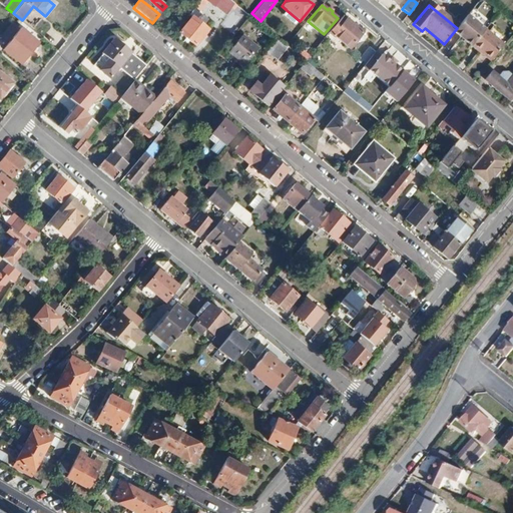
[(207,30),(201,26),(205,21),(200,16),(196,21),(191,17),(178,32),(194,46),(207,30)]
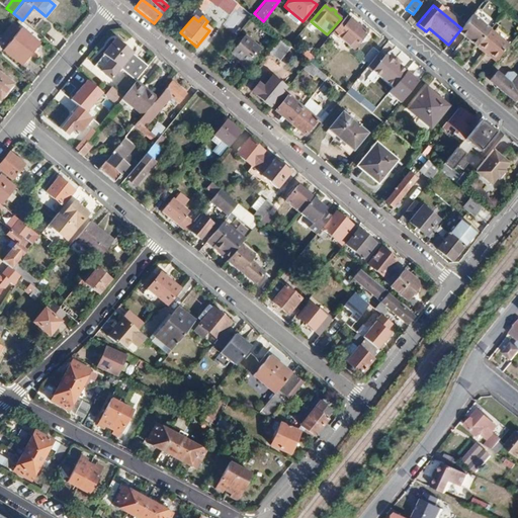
[(366,34),(350,20),(348,22),(345,19),(337,28),(341,30),(336,36),(352,50),(366,34)]
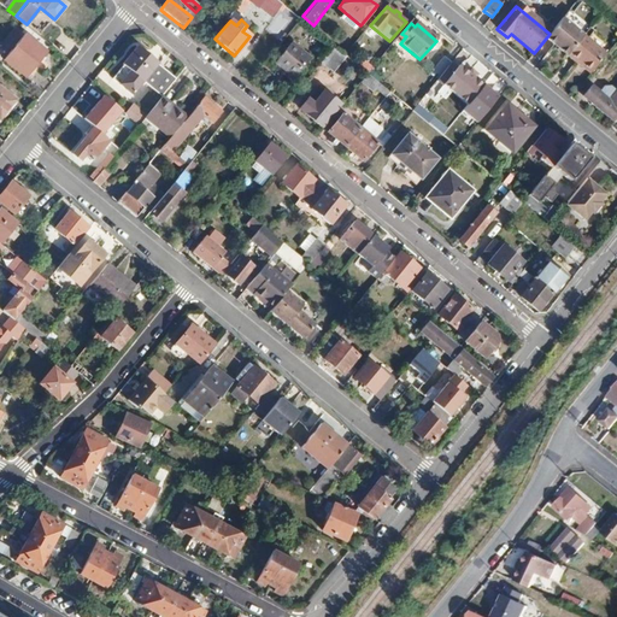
[(10,48),(21,33),(15,29),(4,43),(10,48)]
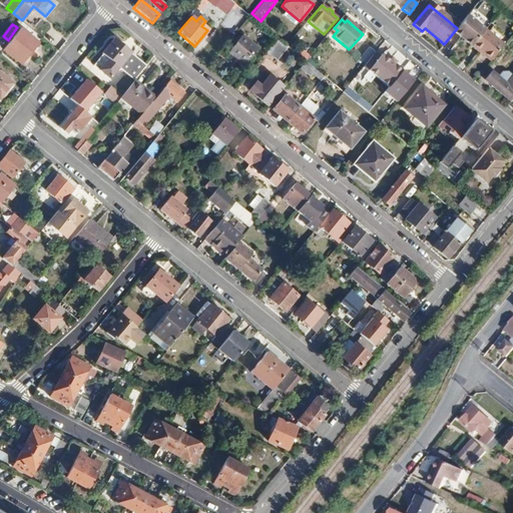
[(49,25),(40,35),(51,44),(59,34),(49,25)]
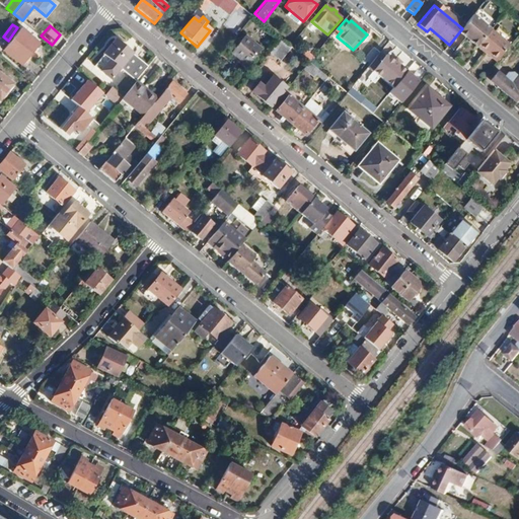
[(40,45),(21,29),(4,51),(22,66),(40,45)]
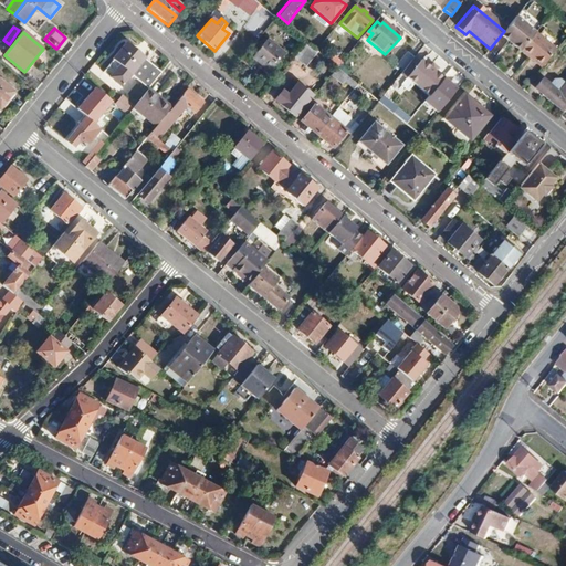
[(556,49),(536,33),(523,50),(534,59),(533,61),(541,69),(556,49)]
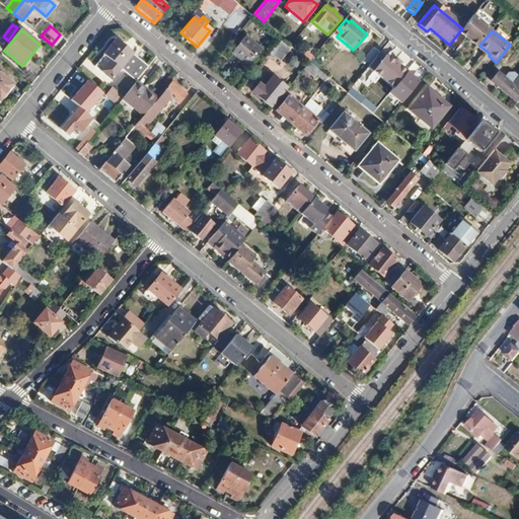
[(231,52),(247,65),(261,49),(244,35),(231,52)]
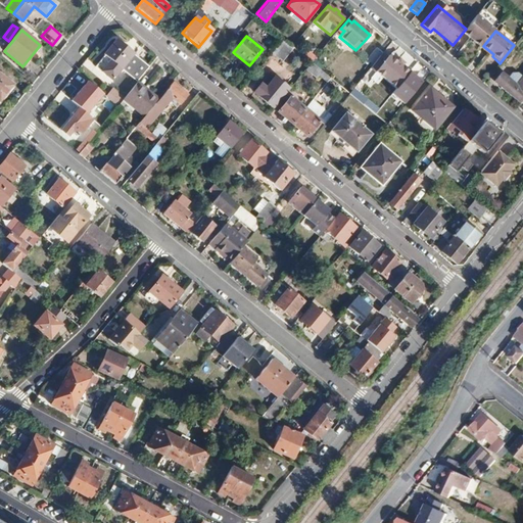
[(115,42),(104,56),(122,70),(135,82),(147,67),(115,42)]
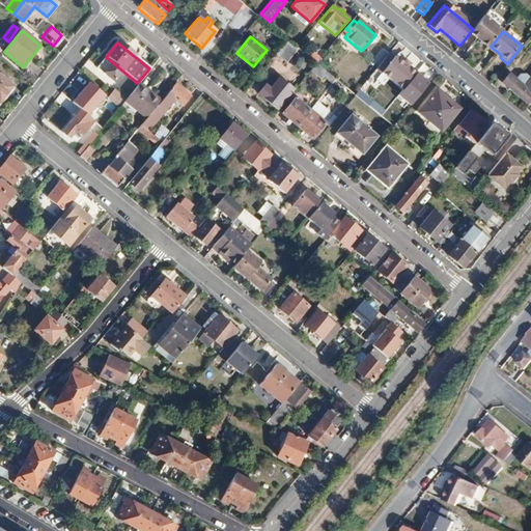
[(371,61),(379,67),(388,56),(381,50),(371,61)]
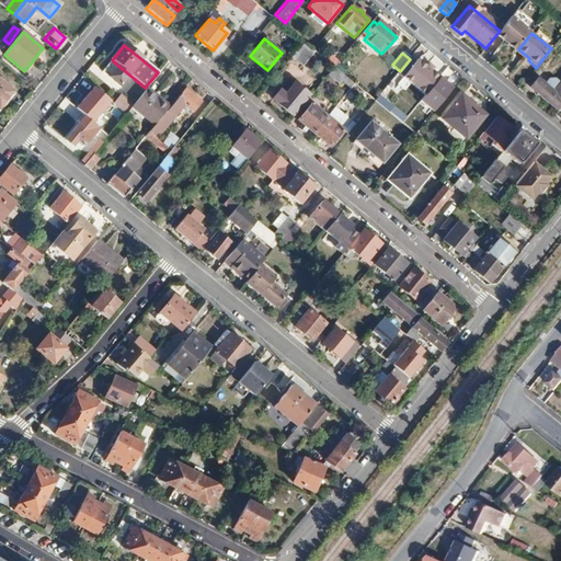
[(400,71),(398,73),(424,95),(438,79),(418,61),(414,64),(410,59),(400,71)]
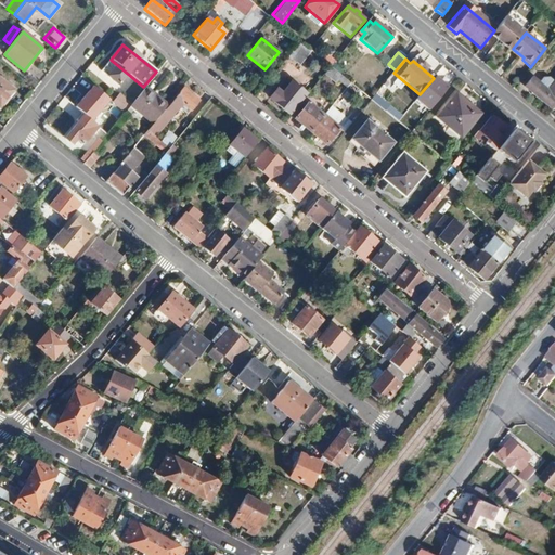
[(111,60),(101,72),(119,86),(129,75),(111,60)]
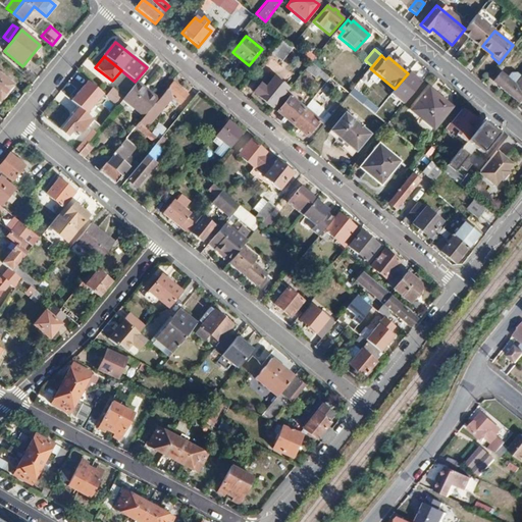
[(502,71),(493,82),(520,104),(521,103),(521,101),(521,86),(519,90),(507,80),(508,77),(502,71)]
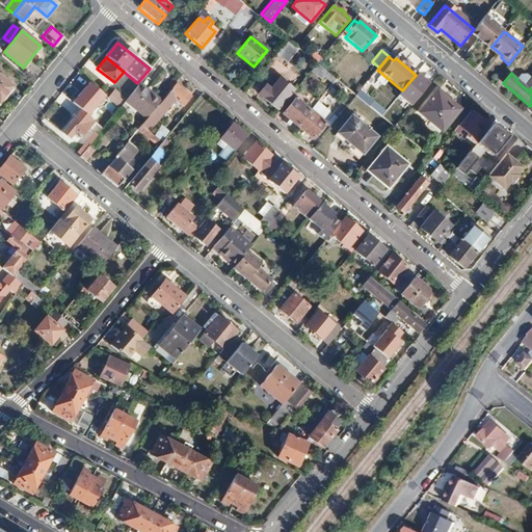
[(0,101),(12,86),(0,76),(0,101)]
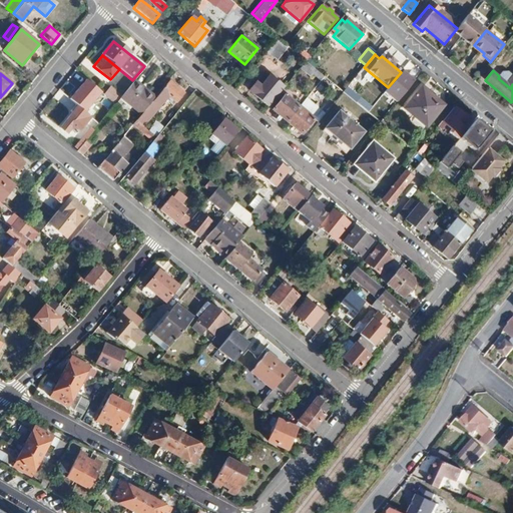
[(268,106),(283,87),(269,76),(260,87),(254,83),(247,91),(268,106)]
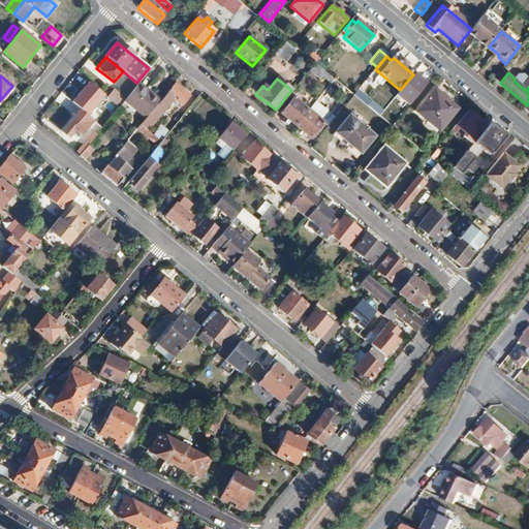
[(87,82),(71,99),(89,113),(103,95),(87,82)]
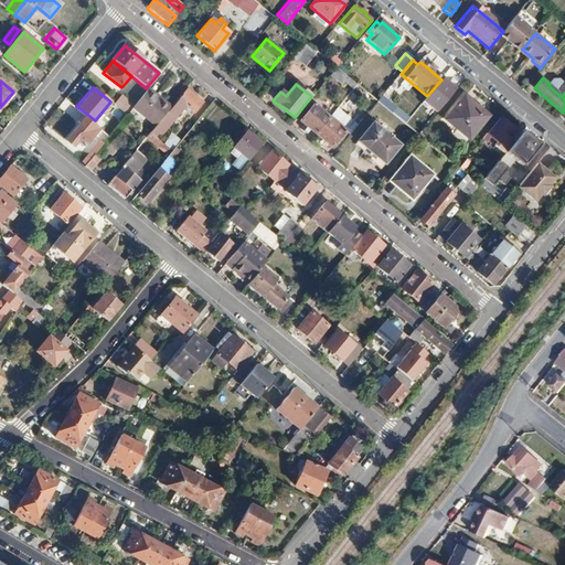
[(170,107),(146,88),(130,108),(153,127),(170,107)]
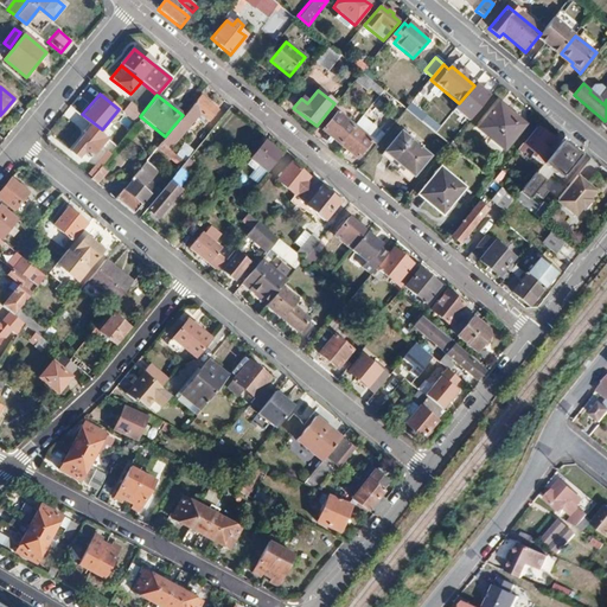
[(199,97),(180,120),(189,127),(200,112),(211,119),(217,112),(199,97)]
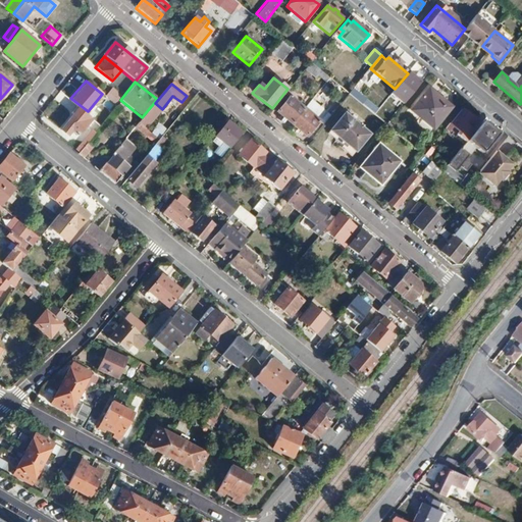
[(112,88),(105,96),(114,104),(121,95),(112,88)]
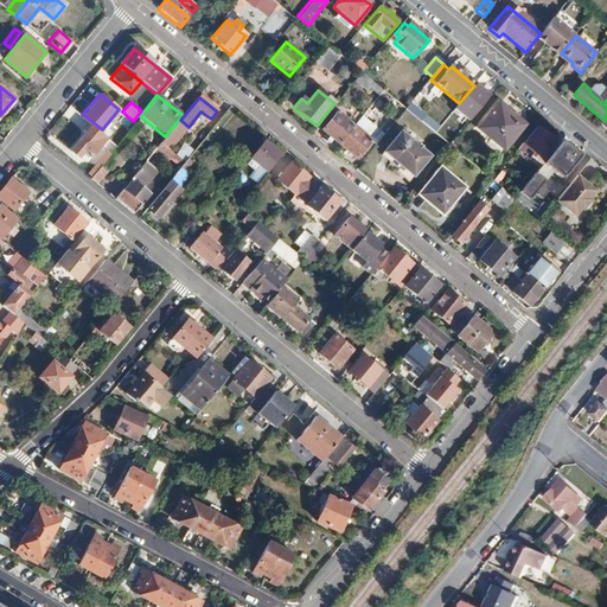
[(409,104),(406,110),(421,119),(425,113),(409,104)]
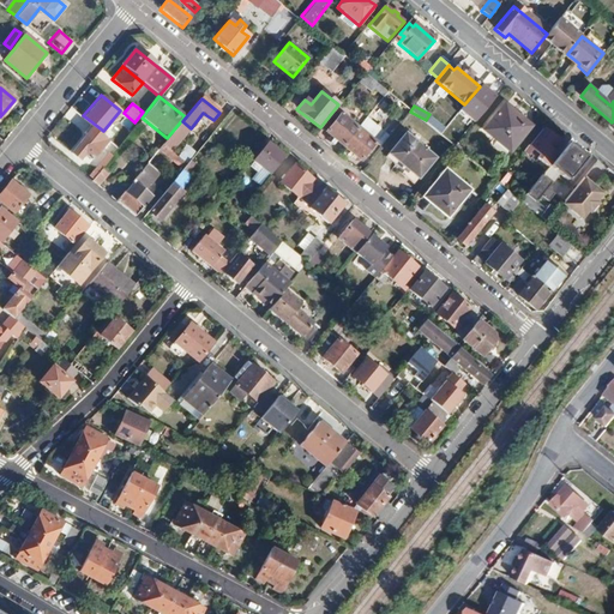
[(531,128),(504,106),(483,131),(510,154),(531,128)]
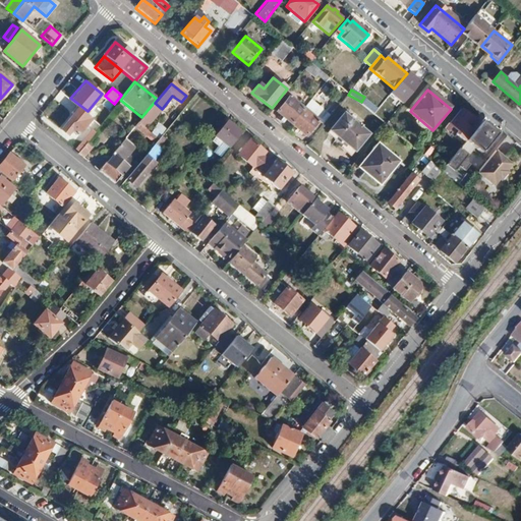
[(292,124),(304,110),(289,98),(277,112),(292,124)]
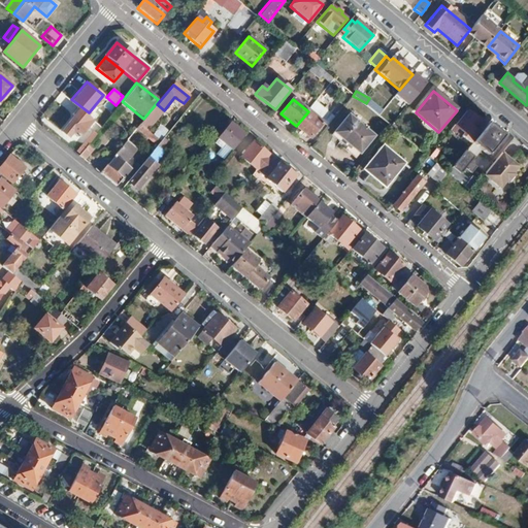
[(75,117),(62,132),(69,138),(73,133),(79,138),(89,128),(84,124),(90,117),(77,107),(72,113),(75,117)]
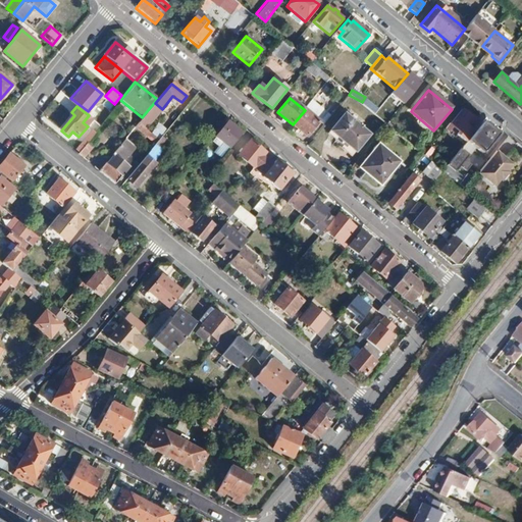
[(305,110),(293,124),(307,137),(319,121),(305,110)]
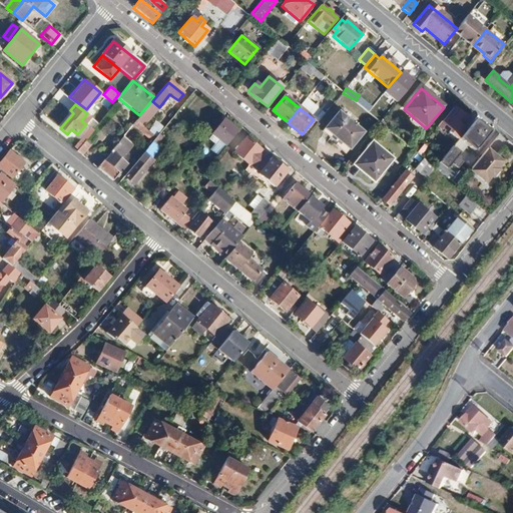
[(472,123),(453,108),(437,128),(440,131),(445,125),(448,127),(445,130),(458,140),(459,139),(472,123)]
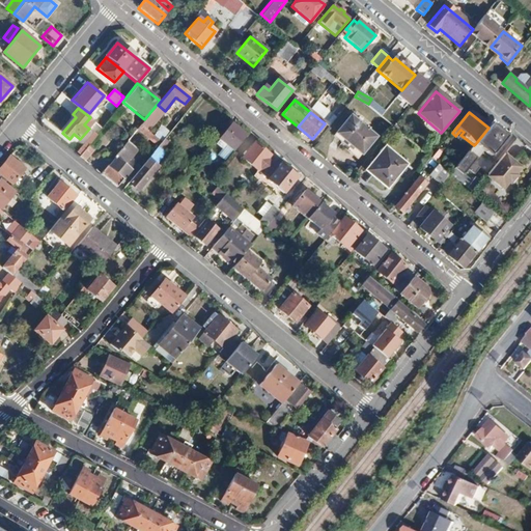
[(374,137),(350,116),(333,136),(348,148),(346,150),(357,159),(374,137)]
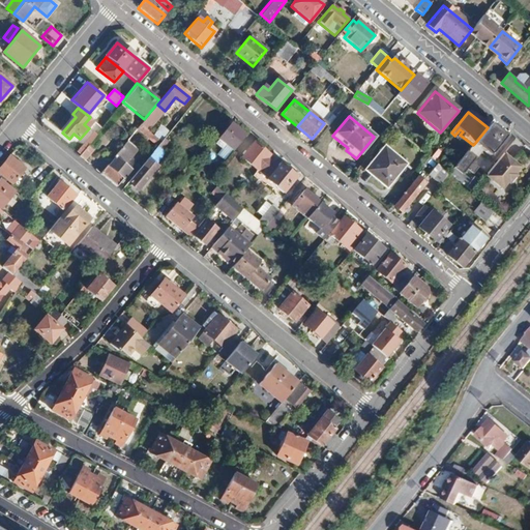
[(502,129),(493,121),(488,127),(474,144),(489,156),(505,137),(500,133),(502,129)]
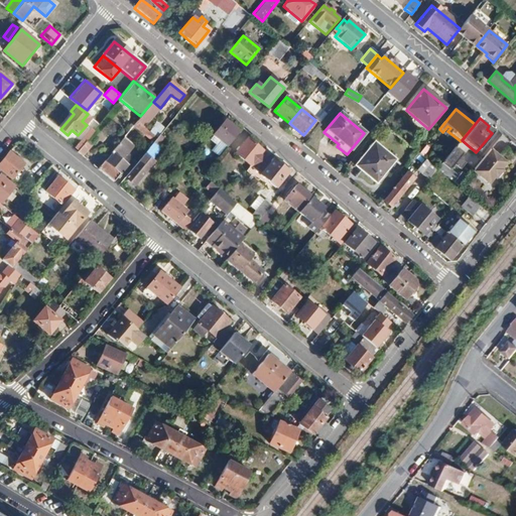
[(214,145),(217,144),(224,149),(238,132),(225,121),(210,138),(209,141),(211,144),(214,145)]
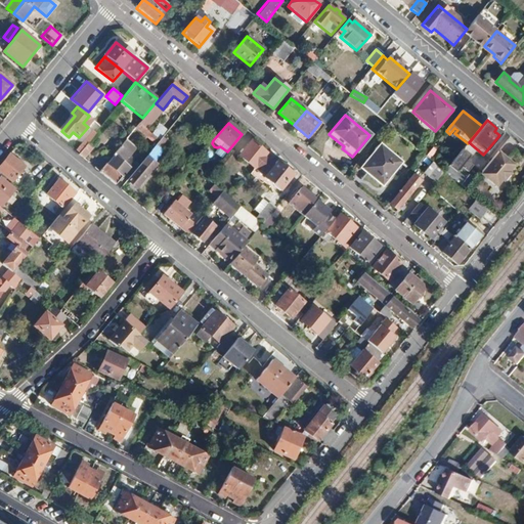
[(76,149),(80,153),(88,142),(95,133),(91,130),(76,149)]
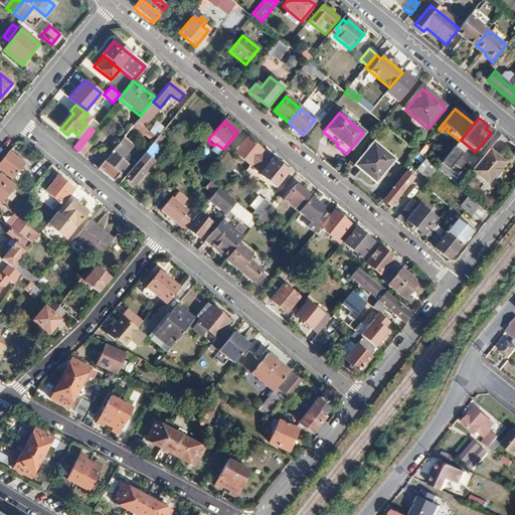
[(124,137),(98,169),(114,182),(127,165),(118,158),(125,149),(128,152),(134,145),(124,137)]
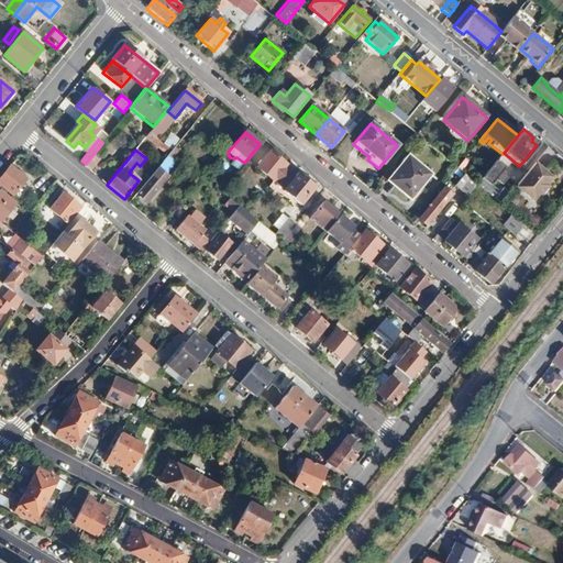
[(173,150),(135,195),(145,203),(166,177),(164,176),(179,155),(173,150)]
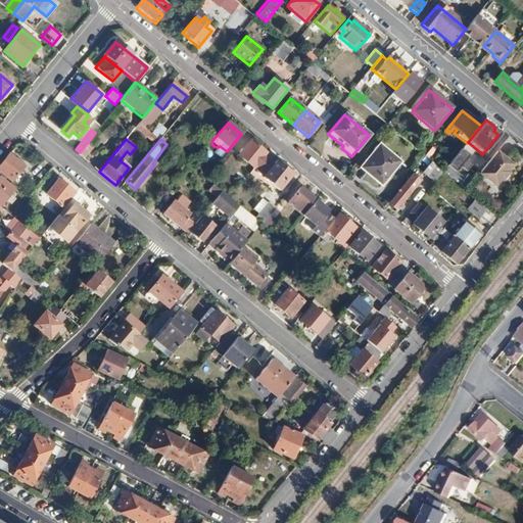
[(265,152),(250,140),(238,155),(248,164),(245,168),(258,178),(271,162),(263,156),(265,152)]
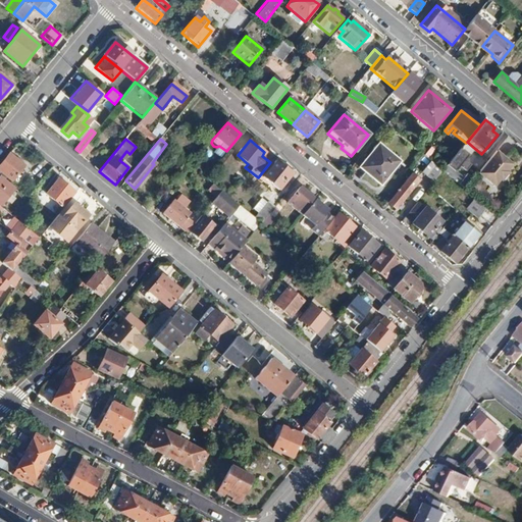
[(80,152),(79,154),(84,158),(93,146),(88,142),(80,152)]
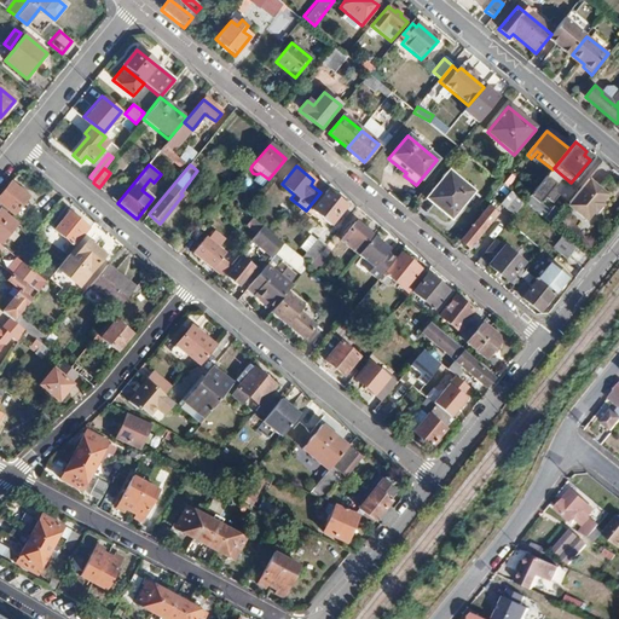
[(474,194),(449,173),(428,197),(446,212),(444,214),(452,221),(474,194)]
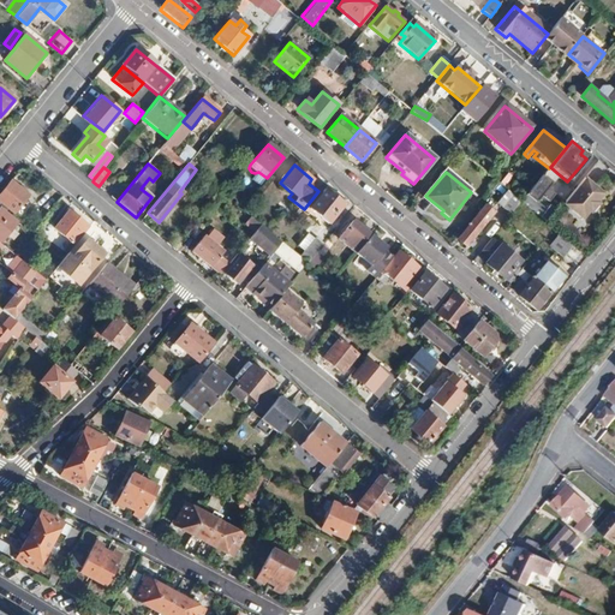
[(551,184),(543,177),(521,202),(549,224),(557,213),(550,206),(545,210),(536,202),(551,184)]
